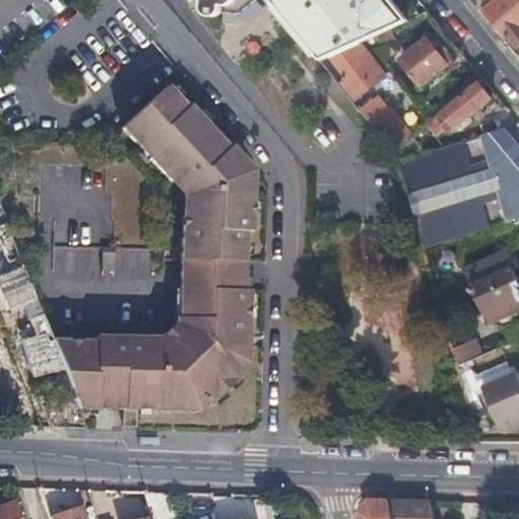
[(269,0),(320,63),(328,59),(357,46),(410,21),(391,0),(368,0),(367,1),(366,0),(197,0),(197,8),(197,10),(199,13),(202,15),(205,16),(207,16),(209,15),(213,11),(214,9),(215,6),(216,2),(219,2),(218,9),(234,11),(247,0),(269,0)]
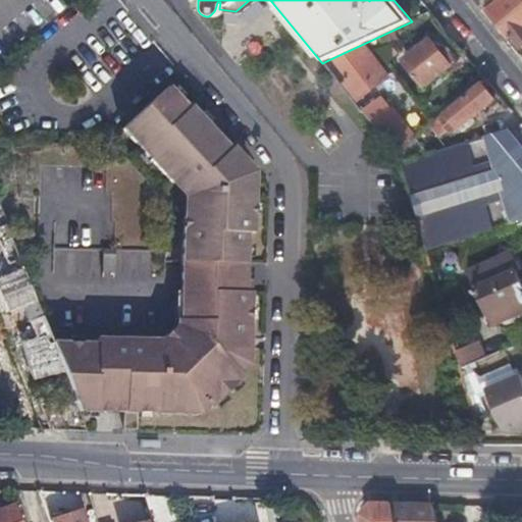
[(473,0),(481,9),(491,0),(473,0)]
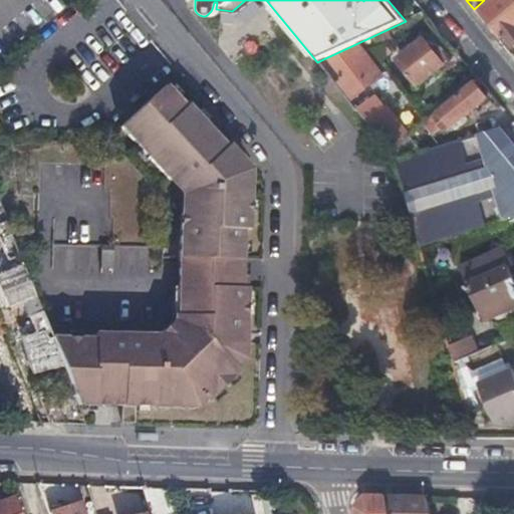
[(513,0),(493,0),(480,11),(513,52),(513,50),(513,0)]
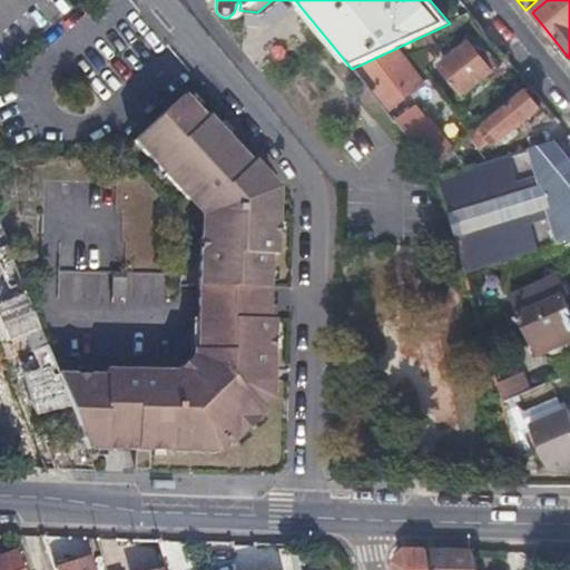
[(462,95),(477,84),(490,72),(468,46),(441,68),(462,95)]
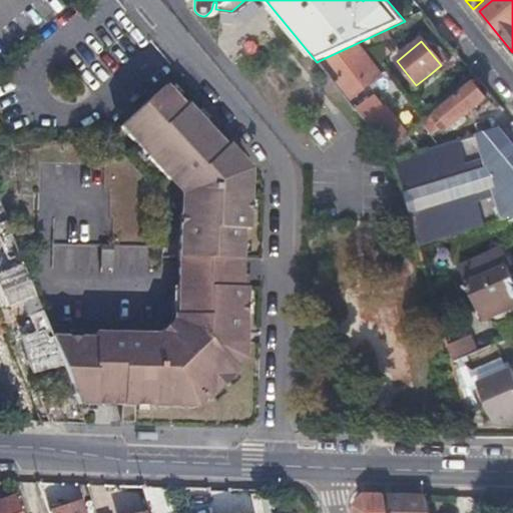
[(343,80),(341,81),(339,82),(352,98),(379,76),(353,45),(325,58),(343,80)]
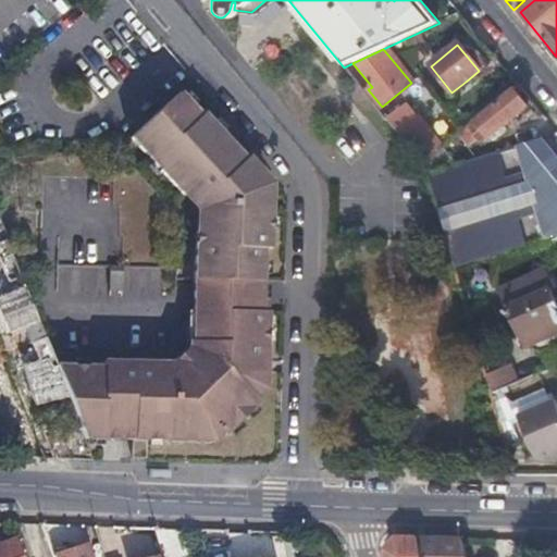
[(465,148),(469,144),(473,140),(483,139),(527,104),(511,88),(455,135),(465,148)]
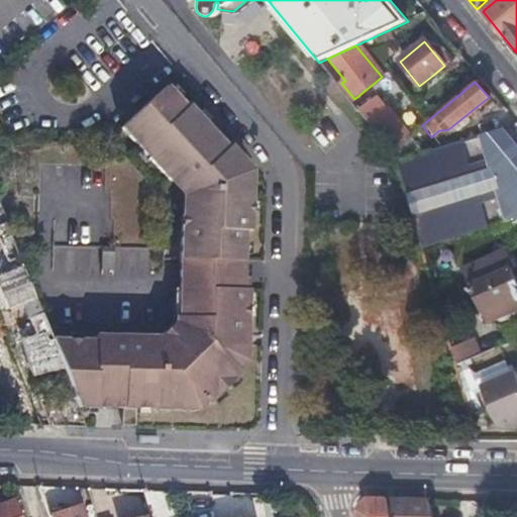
[(171,92),(127,136),(176,191),(179,189),(194,206),(193,216),(189,221),(184,327),(169,341),(169,343),(158,342),(159,338),(100,336),(100,341),(54,340),(63,366),(70,384),(80,407),(185,410),(185,404),(195,405),(202,398),(209,405),(242,374),(235,367),(245,356),(245,347),(250,347),(252,293),(247,293),(250,235),(256,235),(259,188),(253,188),(253,180),(194,112),(191,114),(171,92)]
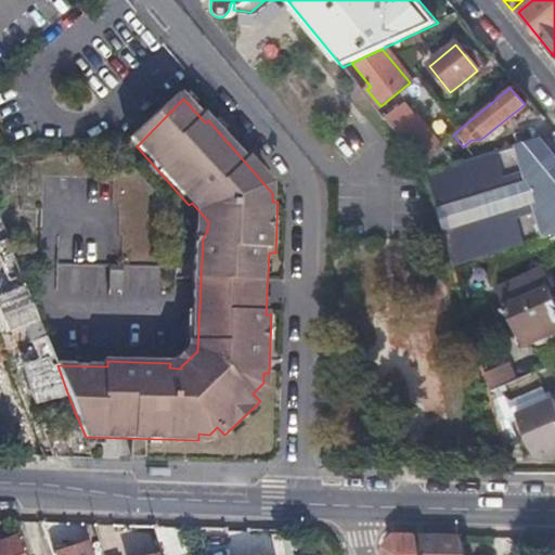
[(448,139),(444,136),(441,132),(436,137),(417,114),(416,116),(405,103),(386,119),(421,162),(448,139)]
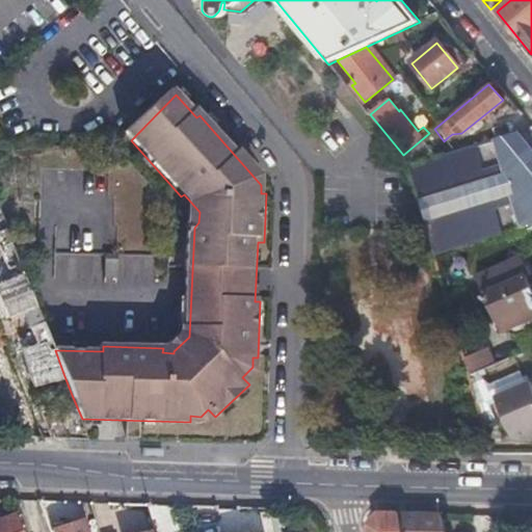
[(469,133),(477,144),(485,141),(474,128),(469,133)]
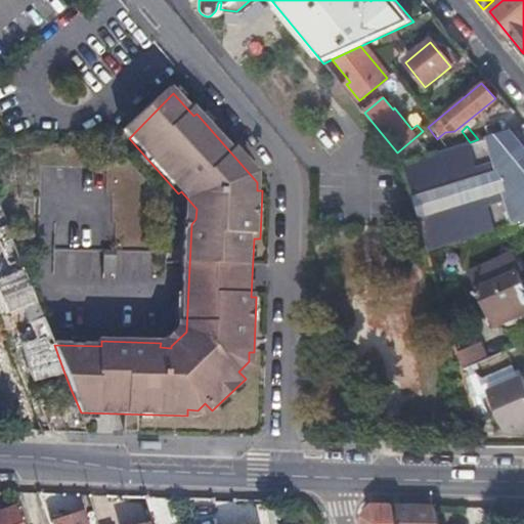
[(404,160),(417,203),(430,247),(523,220),(523,149),(509,131),(478,139),(470,142),(404,160)]
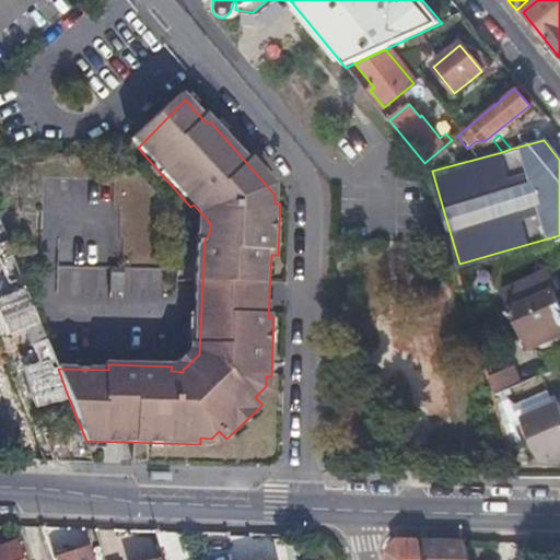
[(26,326),(33,343),(46,338),(7,236),(0,237),(0,271),(0,273),(4,272),(9,283),(1,287),(4,295),(0,298),(0,318),(7,334),(26,326)]
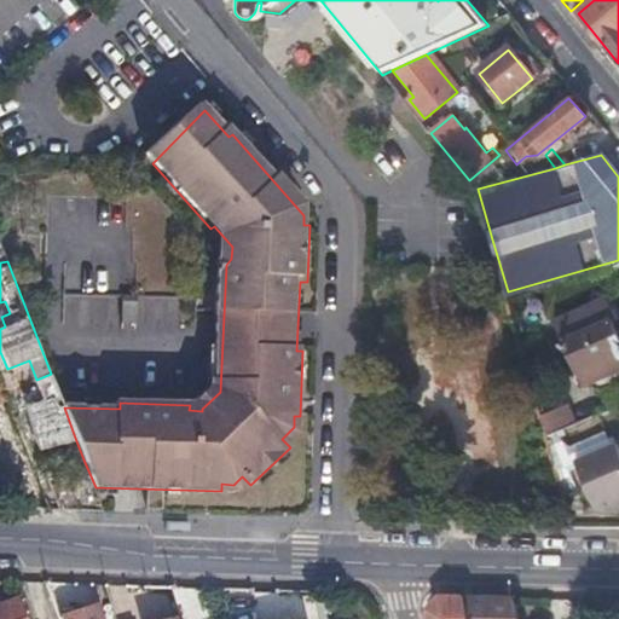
[(618,328),(613,317),(618,313),(612,300),(593,310),(588,304),(557,318),(588,381),(593,382),(618,368),(618,328)]
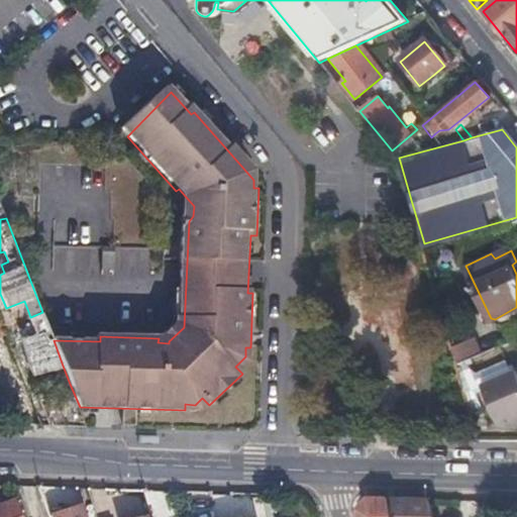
[(42,312),(30,317),(34,326),(19,333),(33,378),(63,366),(54,340),(42,312)]
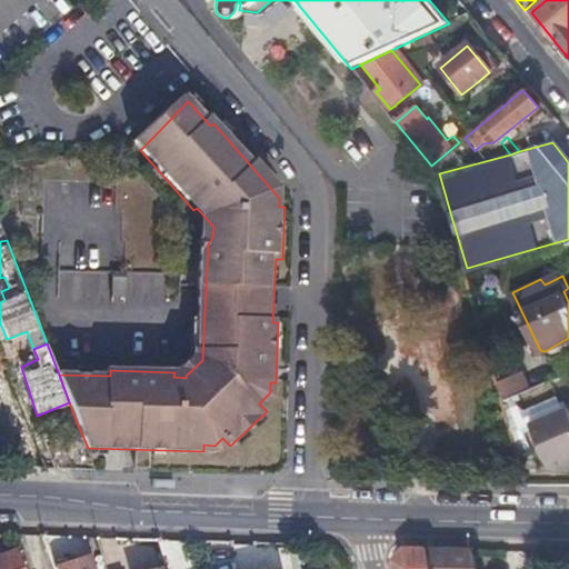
[(501,398),(529,389),(523,372),(496,381),(501,398)]
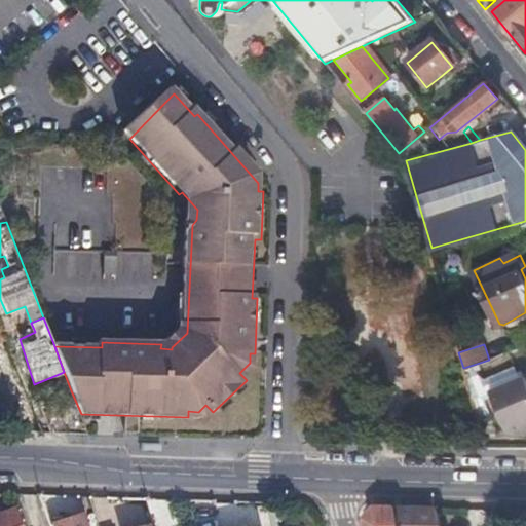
[(525,376),(491,390),(508,431),(525,423),(525,376)]
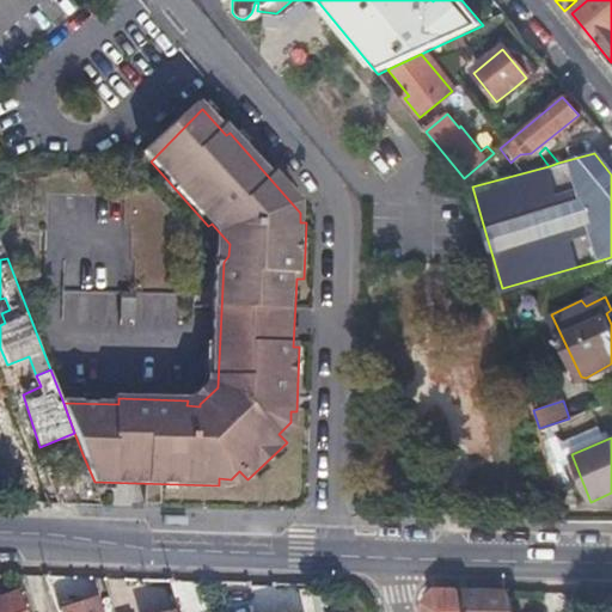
[(0,611),(25,611),(17,588),(0,594),(0,611)]
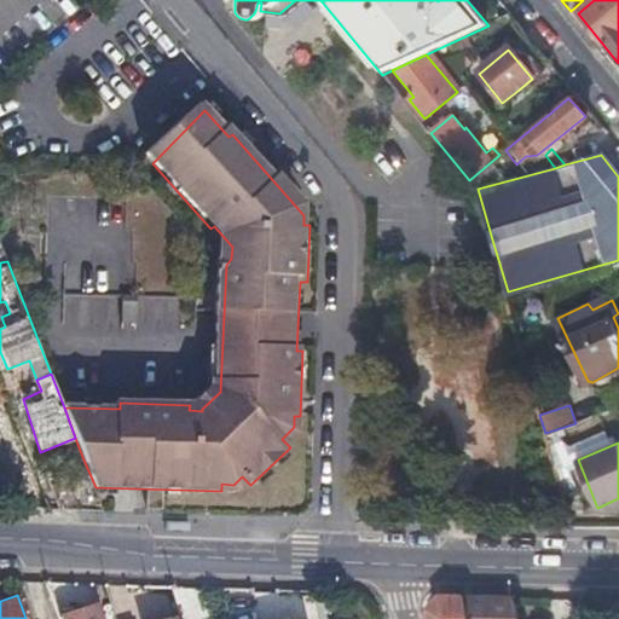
[(516,618),(512,600),(440,599),(424,611),(427,618),(516,618)]
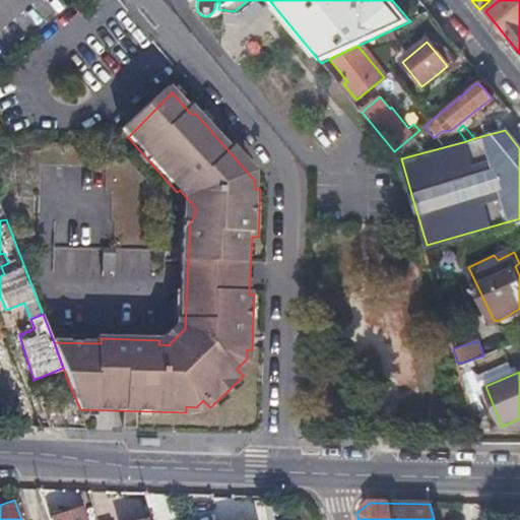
[(86,519),(81,507),(66,513),(51,519),(50,519),(86,519)]
